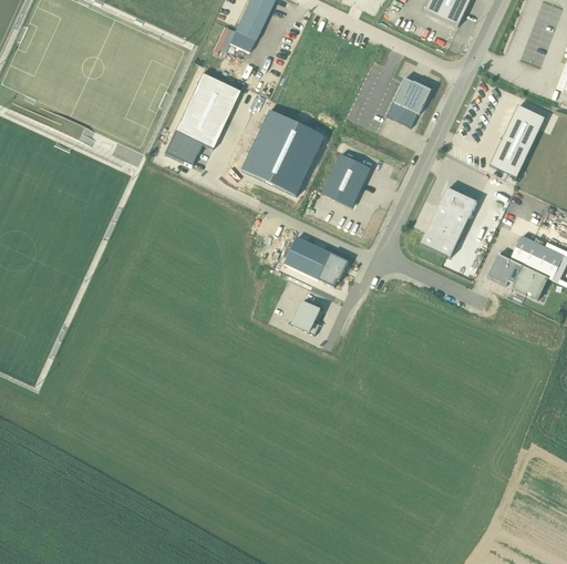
[(248,0),(228,42),(250,52),(275,0),(248,0)]
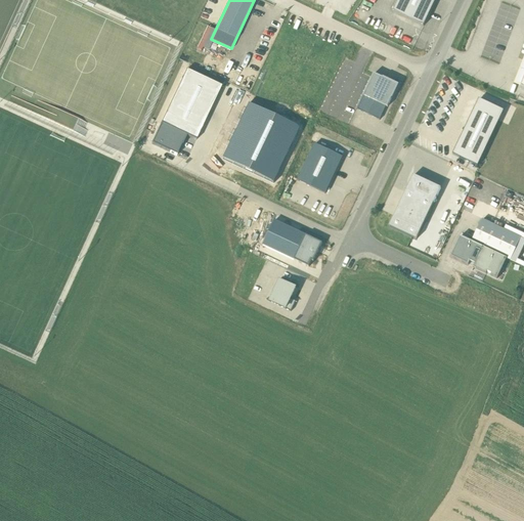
[(400,0),(397,7),(427,22),(437,0),(400,0)]
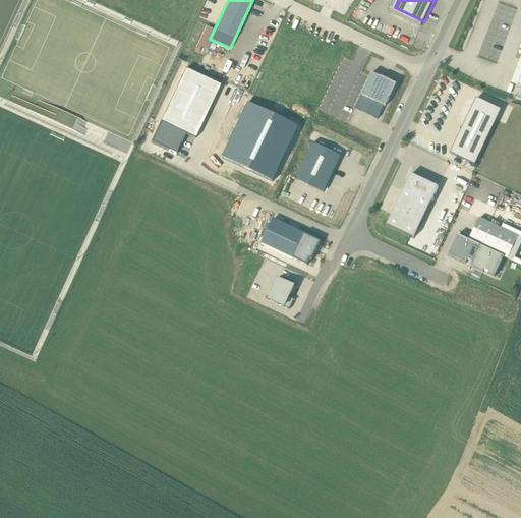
[(222,81),(186,65),(151,140),(175,152),(184,132),(195,137),(222,81)]
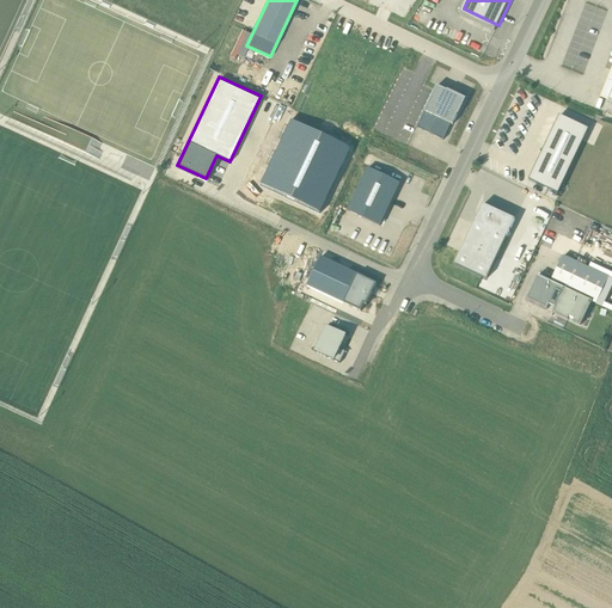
[(436,83),(417,124),(442,137),(463,96),(436,83)]
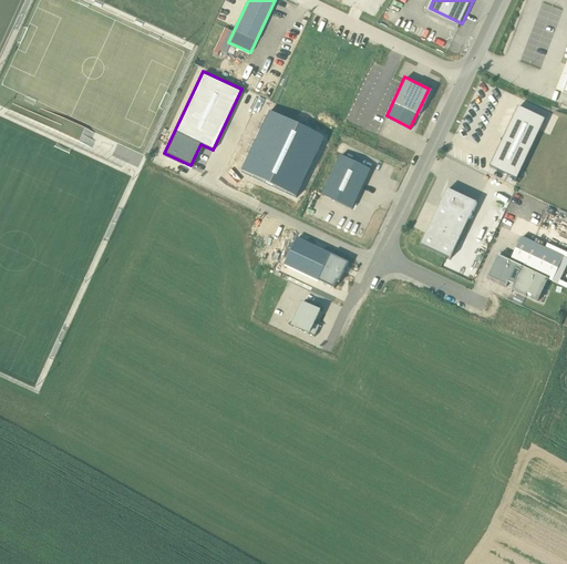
[(518,104),(490,164),(516,176),(545,116),(518,104)]
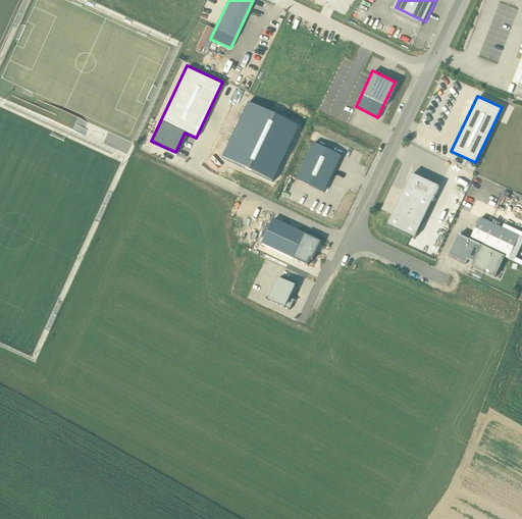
[(314,141),(297,176),(324,190),(341,154),(314,141)]
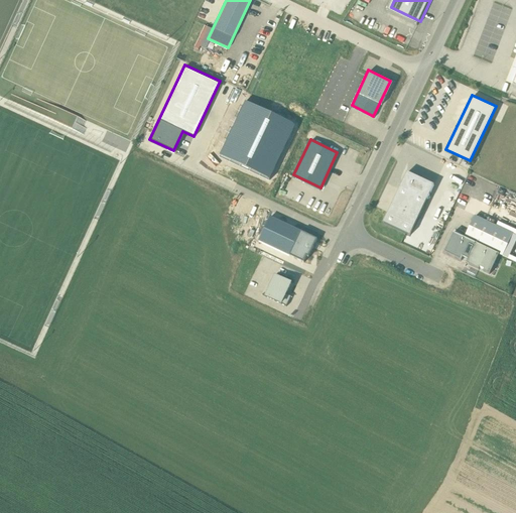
[(407,170),(383,220),(410,233),(434,183),(407,170)]
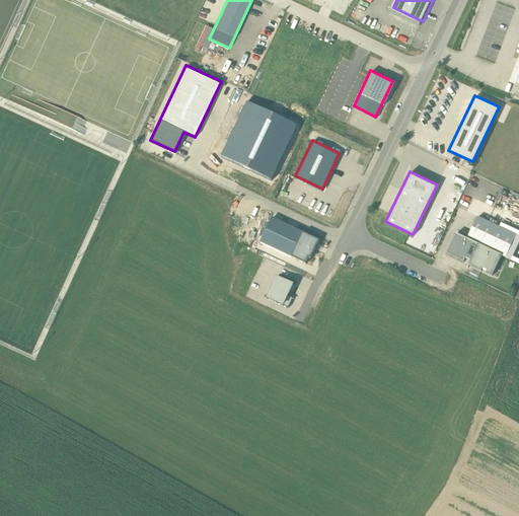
[(518,233),(478,215),(467,237),(478,242),(469,261),(494,273),(503,252),(512,256),(518,241),(518,233)]
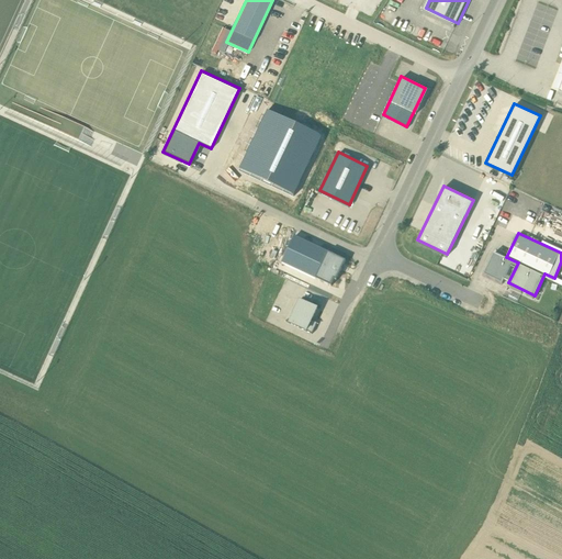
[(294,234),(282,260),(330,282),(343,257),(294,234)]
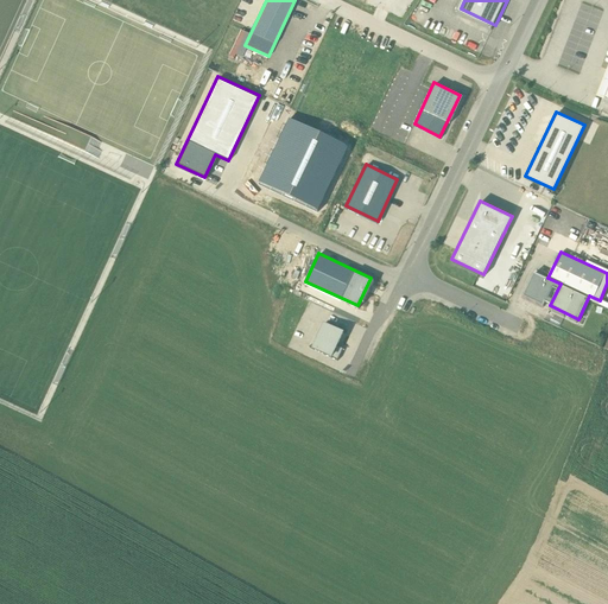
[(521,292),(550,305),(561,284),(548,278),(532,269),(521,292)]
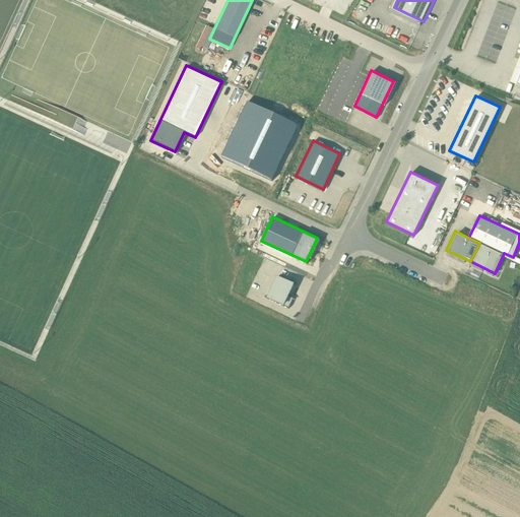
[(278,275),(268,297),(283,304),(294,282),(278,275)]
